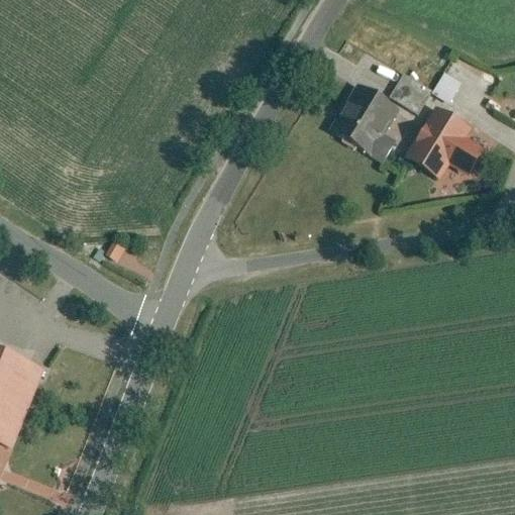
[(464,83),(445,72),(432,92),(450,104),(464,83)]
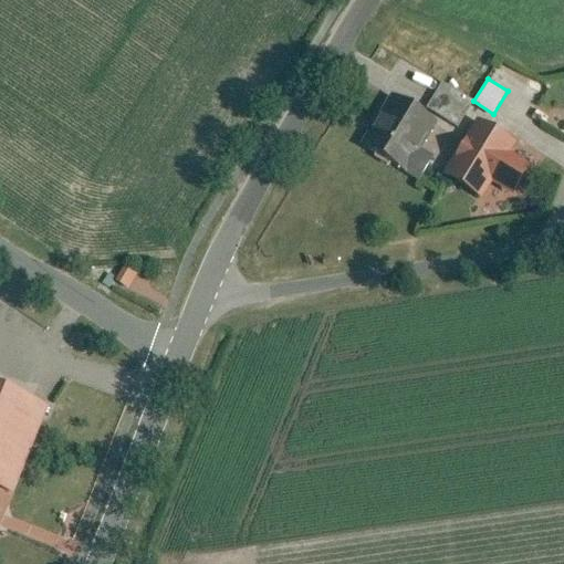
[(472,97),(444,81),(428,107),(457,124),(472,97)]
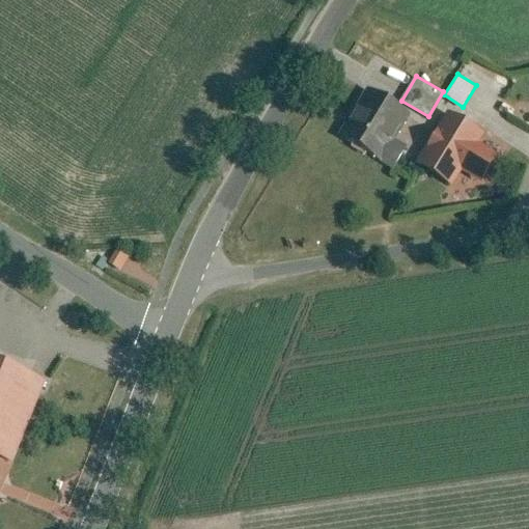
[(410,111),(367,86),(339,134),(392,165),(405,143),(394,137),(410,111)]
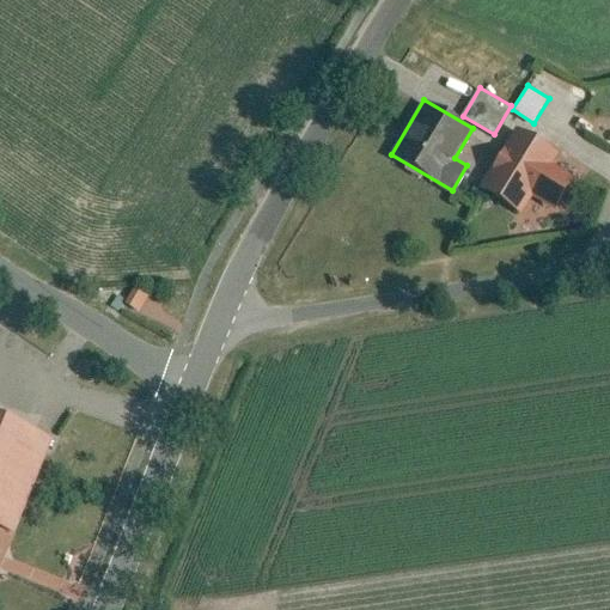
[(559,152),(518,127),(481,184),(522,211),(531,196),(555,212),(577,177),(553,163),(559,152)]
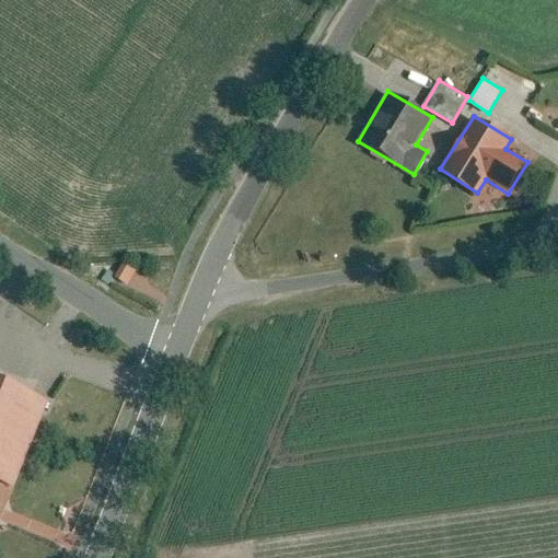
[(124,267),(119,265),(113,279),(126,286),(132,271),(124,267)]
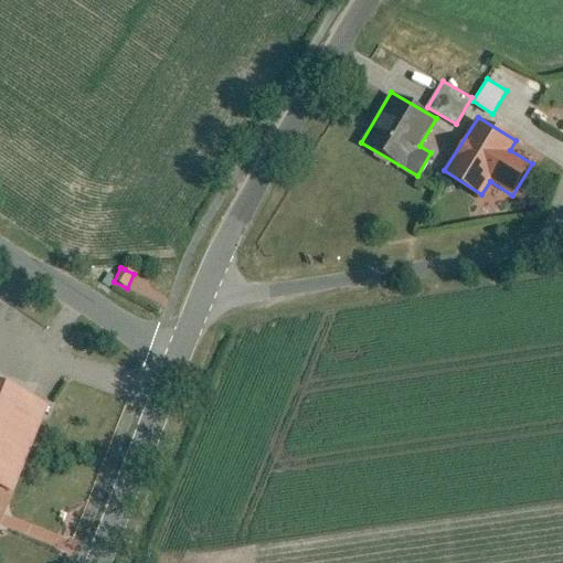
[(0,521),(46,407),(0,389),(0,521)]
